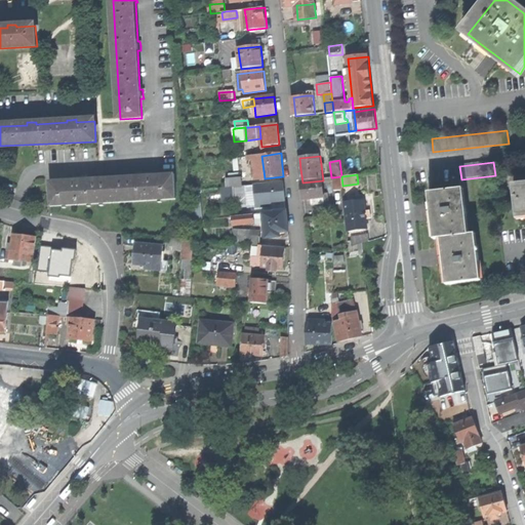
[(145,176),(113,178),(114,204),(176,200),(174,175),(145,176)]
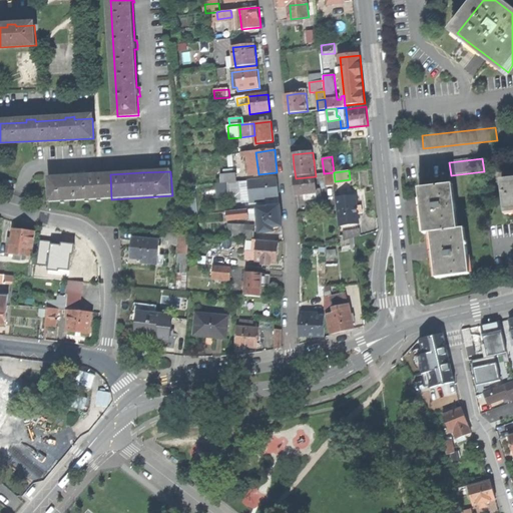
[(327,186),(335,185),(335,181),(334,172),(325,173),(327,186)]
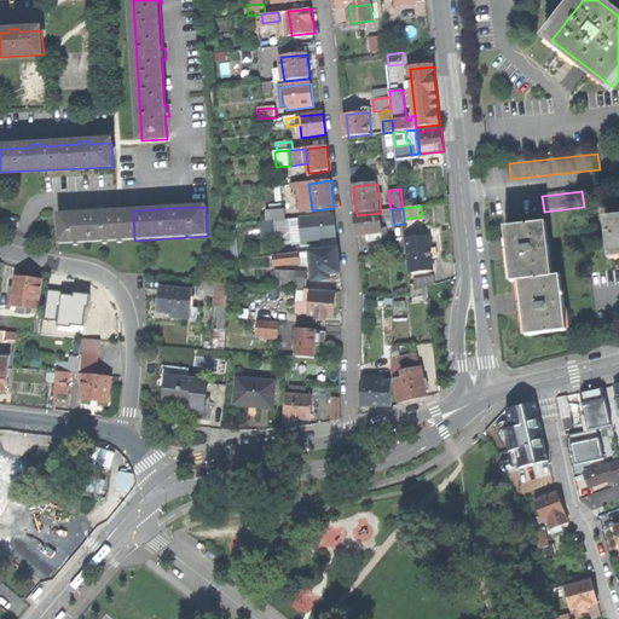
[(268,223),(276,221),(285,220),(284,209),(267,212),(268,223)]
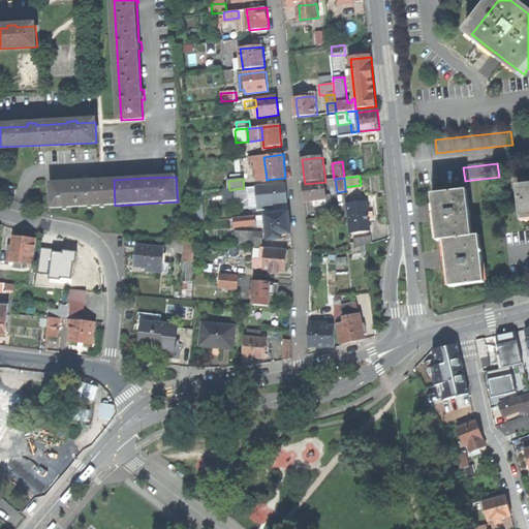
[(50,184),(52,209),(115,206),(114,180),(82,182),(50,184)]
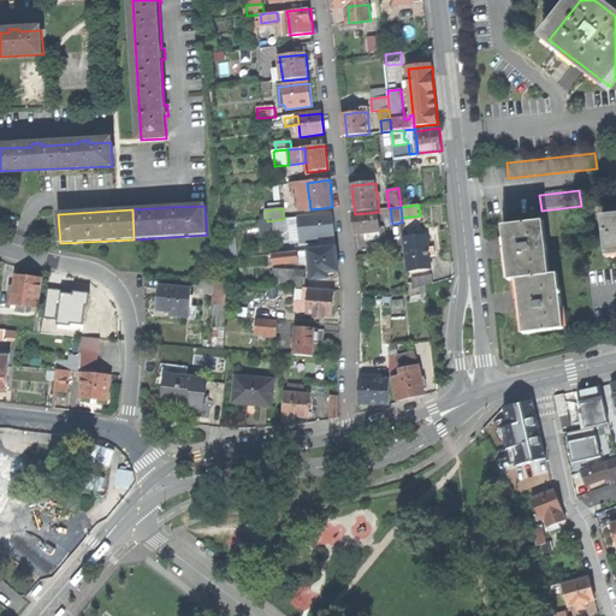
[(379,212),(355,214),(356,225),(356,234),(368,232),(381,231),(379,212)]
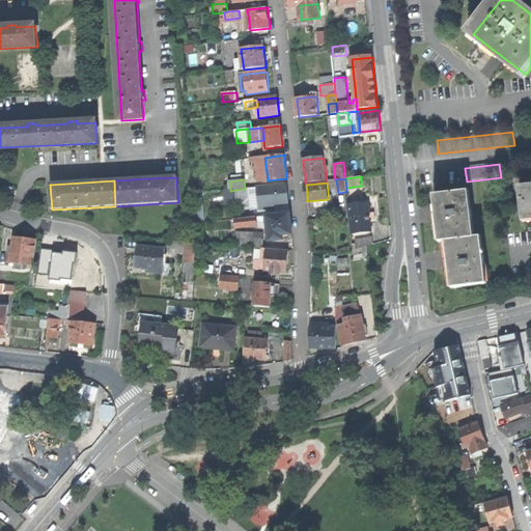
[(267,188),(269,205),(289,202),(288,194),(287,186),(267,188)]
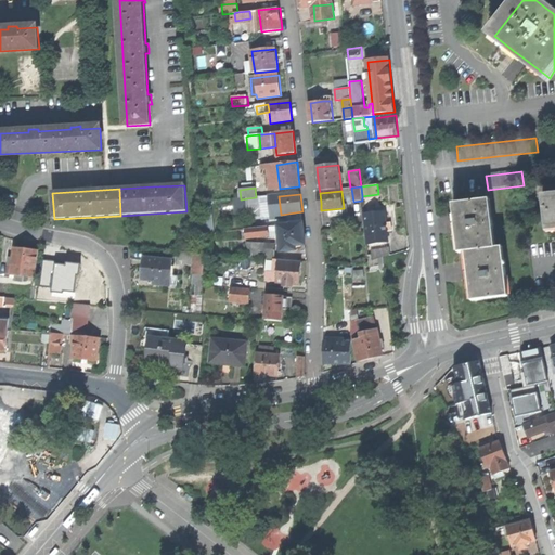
[(247,198),(248,215),(263,213),(261,196),(256,197),(247,198)]
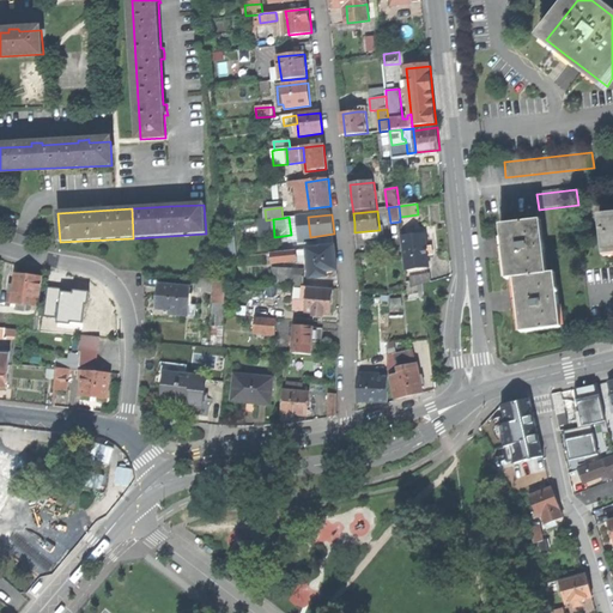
[(612,218),(602,220),(606,254),(612,253),(612,218)]
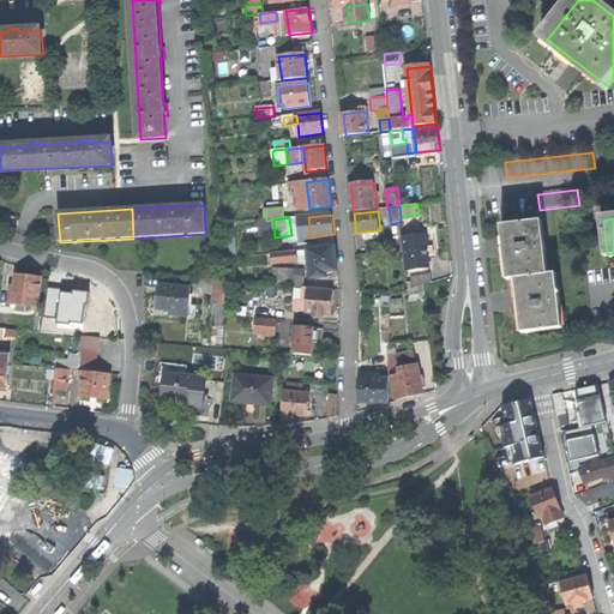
[(512,281),(521,280),(551,276),(543,221),(506,226),(510,253),(512,281)]
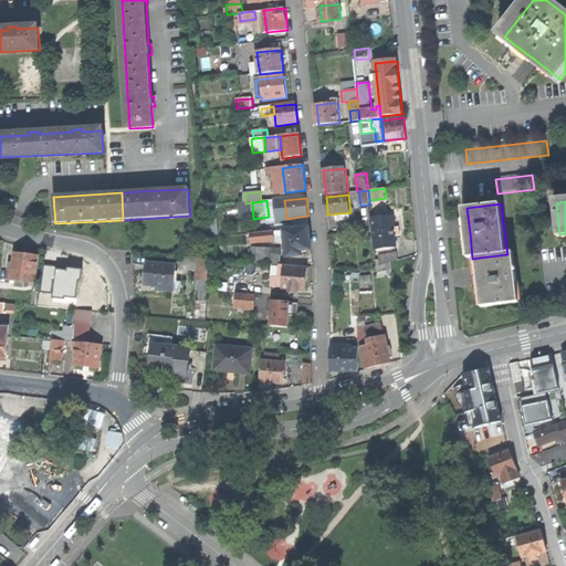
[(373,218),(374,230),(394,228),(392,216),(373,218)]
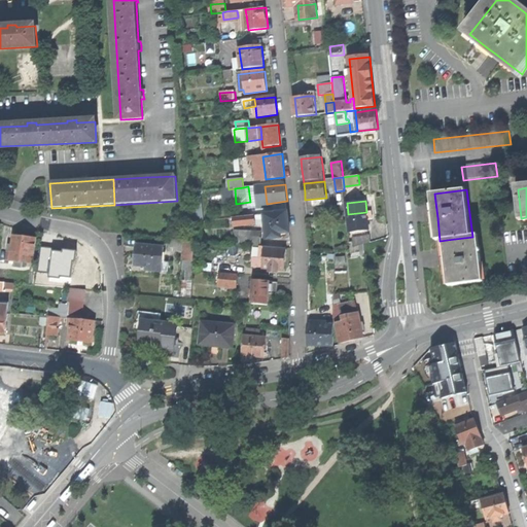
[(266,214),(268,235),(282,233),(290,232),(289,222),(289,212),(266,214)]
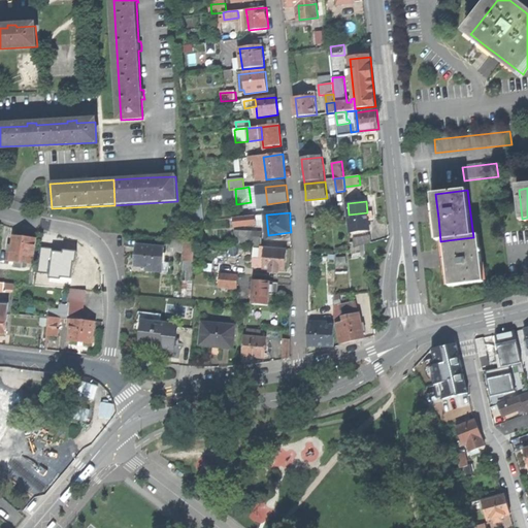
[(351,233),(369,231),(368,221),(367,212),(349,215),(351,233)]
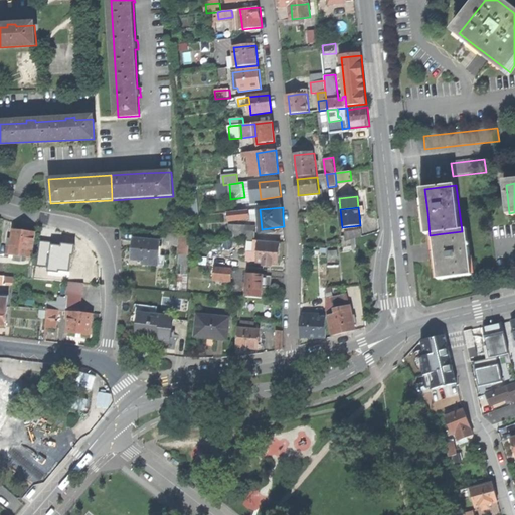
[(228,213),(229,222),(249,220),(248,211),(228,213)]
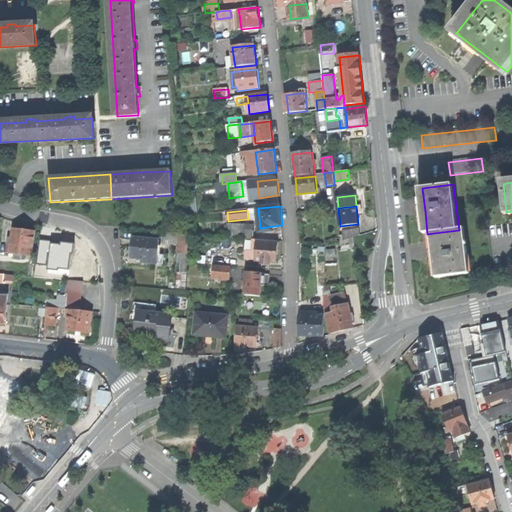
[(238,225),(241,238),(255,239),(255,231),(244,230),(244,224),(238,225)]
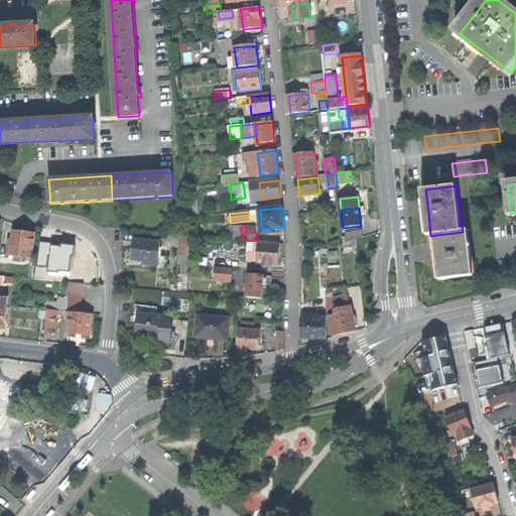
[(13,232),(11,256),(15,257),(15,262),(23,263),(24,258),(33,259),(35,234),(23,233),(13,232)]
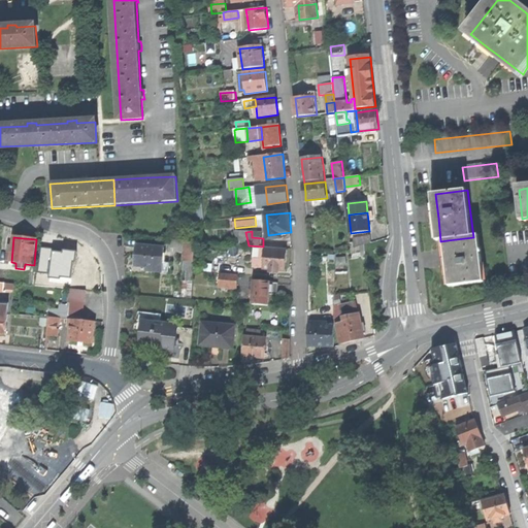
[(354,238),(355,246),(372,244),(371,237),(354,238)]
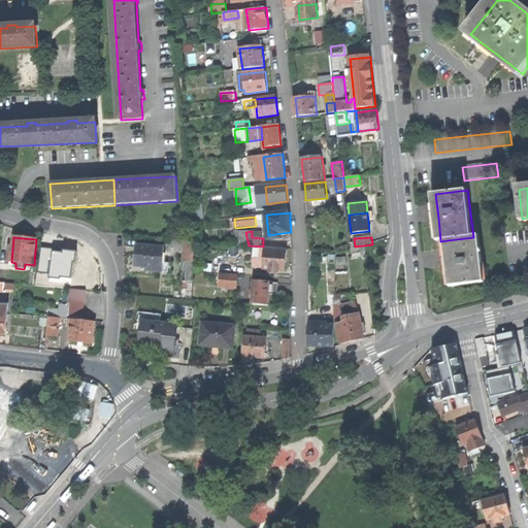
[(453,287),(486,283),(480,237),(473,237),(448,240),(451,266),(453,287)]
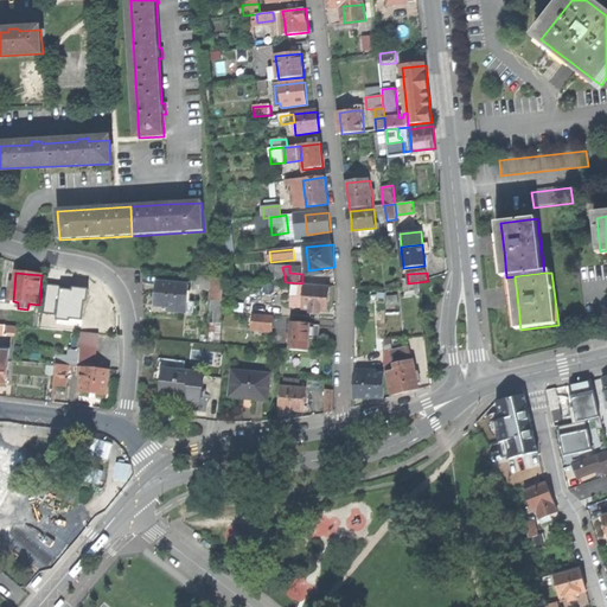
[(215,278),(211,321),(223,321),(225,278),(215,278)]
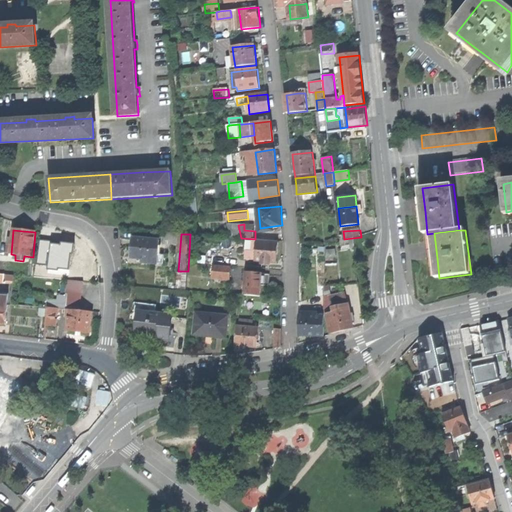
[(50,244),(51,240),(40,239),(37,263),(48,264),(50,244)]
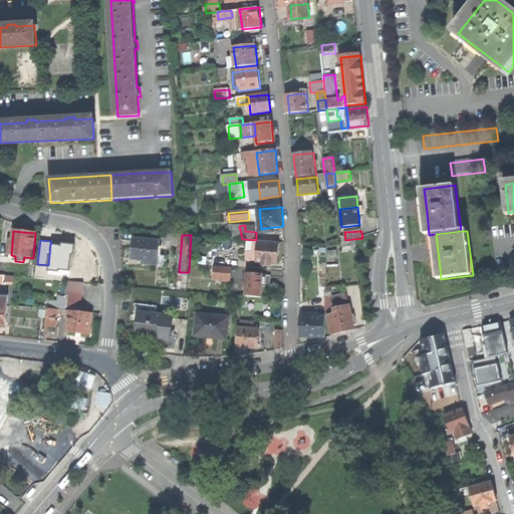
[(160,242),(134,240),(133,250),(133,258),(144,259),(143,264),(158,265),(159,255),(160,242)]
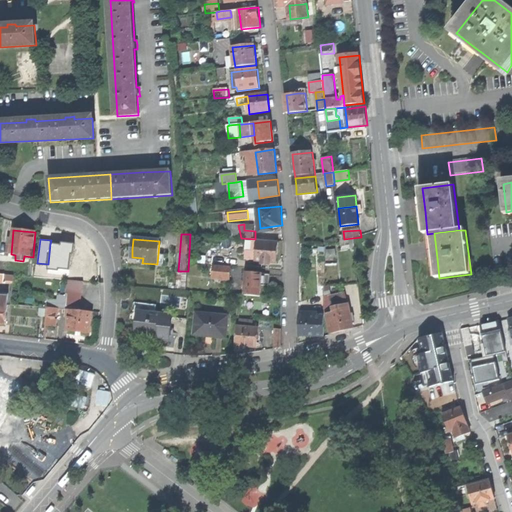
[(73,254),(74,243),(60,242),(60,245),(50,244),(48,264),(48,268),(57,269),(57,267),(68,268),(70,254),(73,254)]
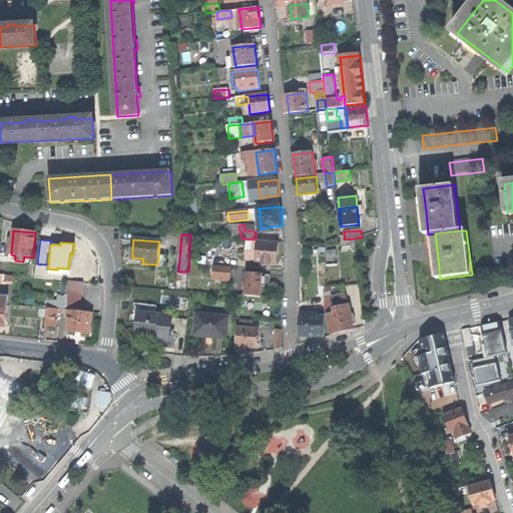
[(257,263),(279,264),(280,253),(280,244),(259,242),(257,263)]
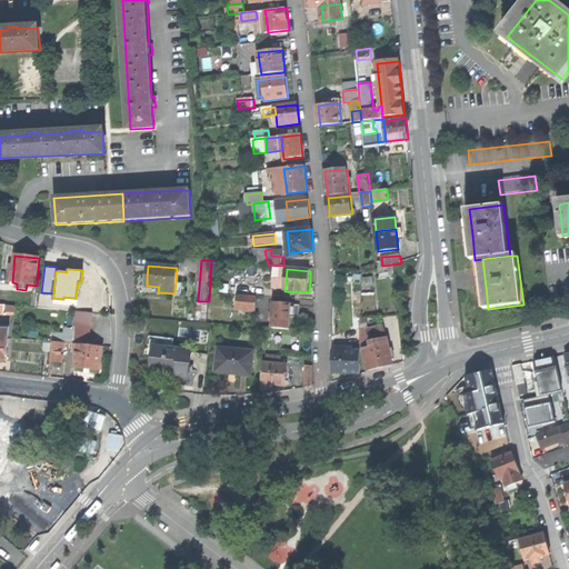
[(237,307),(257,309),(258,298),(238,297),(237,307)]
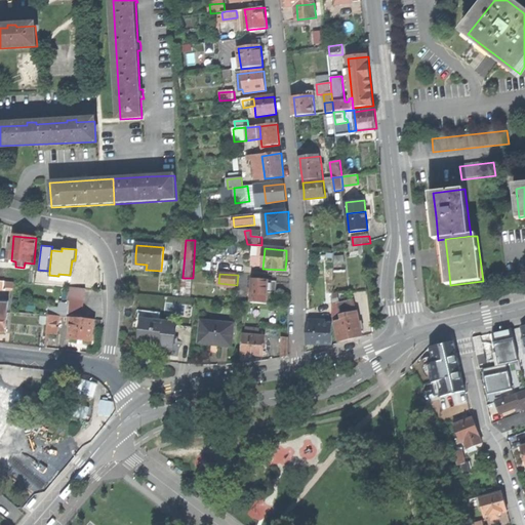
[(253,295),(252,304),(268,305),(269,293),(277,294),(277,289),(278,283),(254,281),(253,289),(249,288),(249,295),(253,295)]
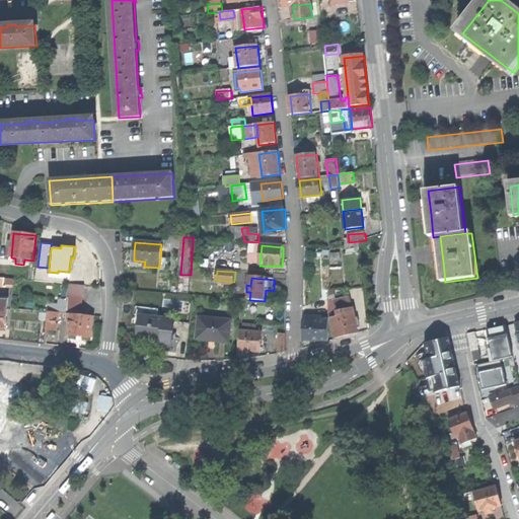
[(68,284),(67,300),(66,313),(81,314),(83,285),(68,284)]
